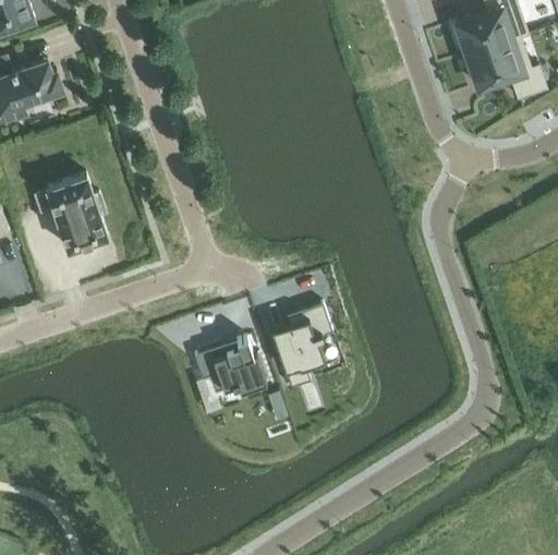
[(0,0),(0,29),(35,19),(27,0),(0,0)]
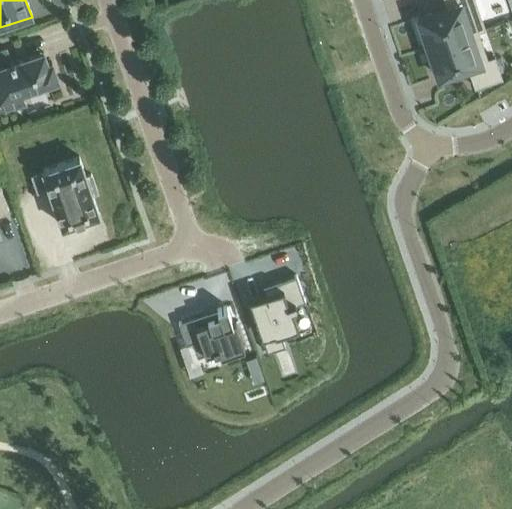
[(443,0),(447,10),(418,20),(422,31),(418,32),(425,52),(477,34),(484,32),(473,0),(443,0)]
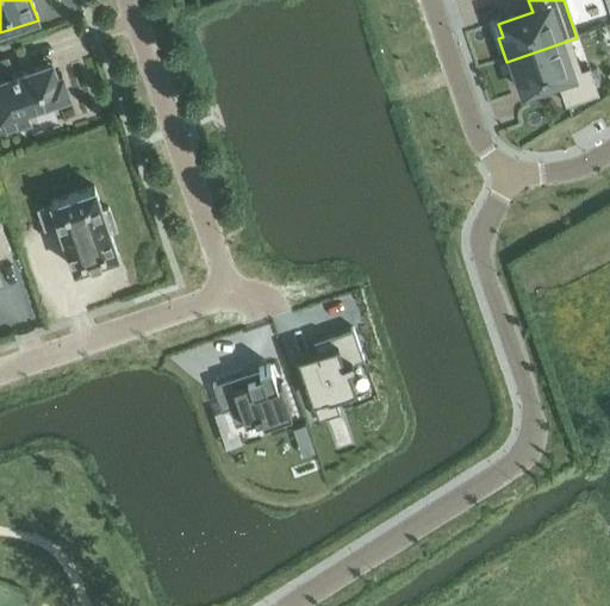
[(568,41),(506,62),(514,83),(518,82),(522,95),(547,86),(549,92),(559,88),(566,107),(597,97),(589,72),(580,75),(568,41)]
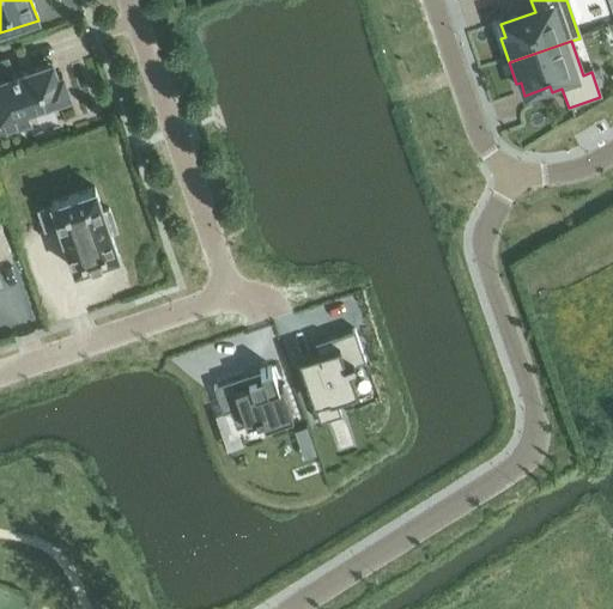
[(7,61),(0,64),(0,136),(30,127),(25,114),(31,111),(32,116),(52,110),(49,105),(68,98),(61,78),(56,80),(54,74),(47,78),(43,69),(31,73),(31,72),(18,77),(17,74),(12,75),(7,61)]
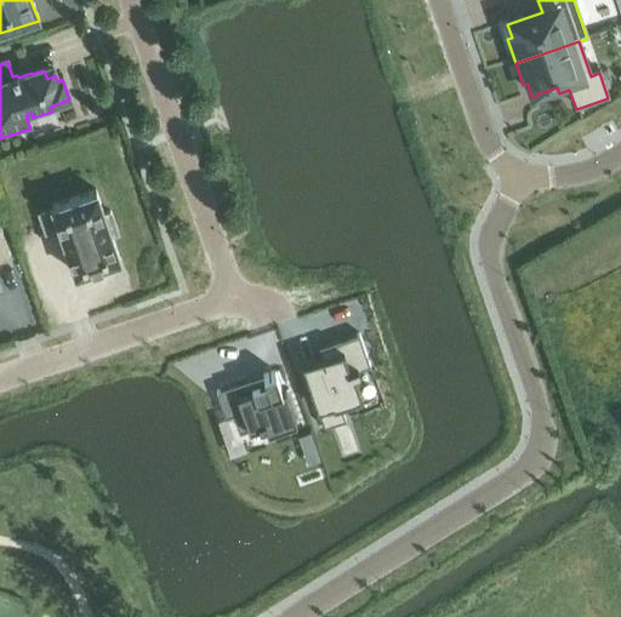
[(53,212),(39,217),(45,235),(60,230),(75,276),(119,262),(112,239),(118,236),(110,215),(104,217),(96,194),(51,209),(53,212)]
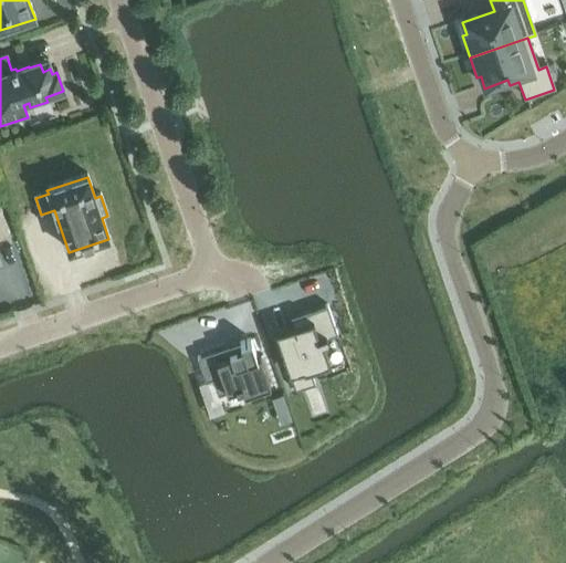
[(0,210),(0,209),(0,243),(11,240),(0,210)]
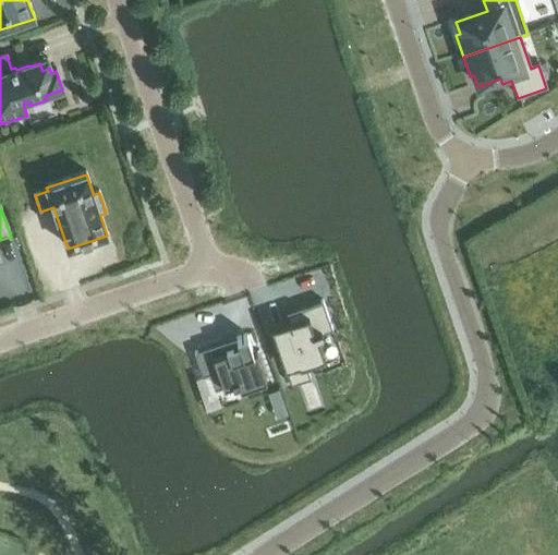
[(284,325),(270,329),(273,335),(291,387),(311,381),(305,366),(325,359),(317,336),(332,332),(323,303),(296,312),(299,320),(289,323),(284,325)]
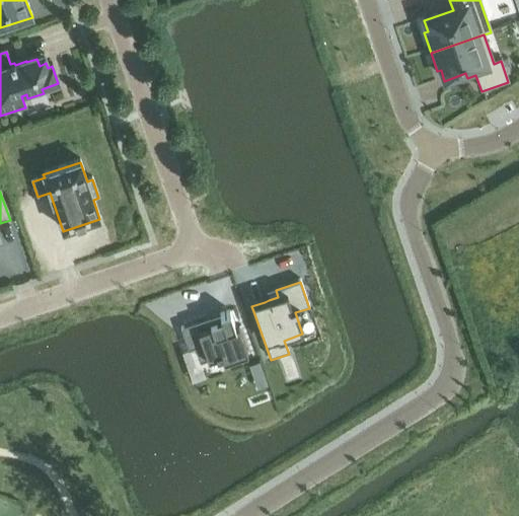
[(208,320),(180,330),(188,352),(195,349),(200,365),(216,359),(217,361),(221,359),(223,364),(238,359),(247,356),(232,312),(220,316),(221,321),(210,325),(208,320)]
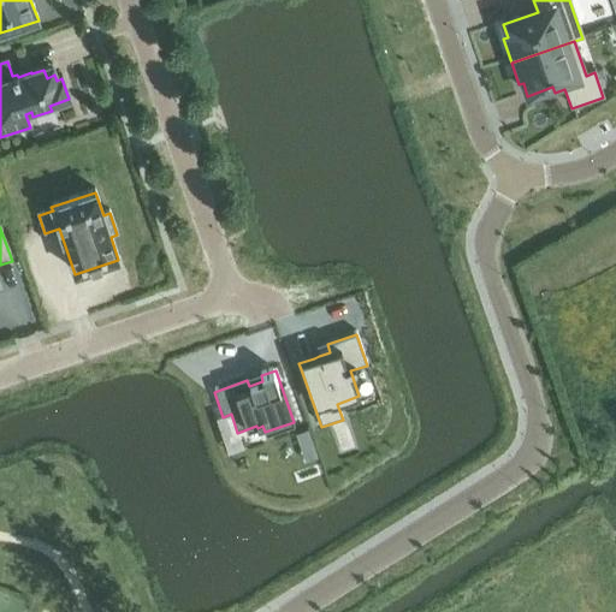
[(307,433),(296,437),(302,455),(314,451),(307,433)]
